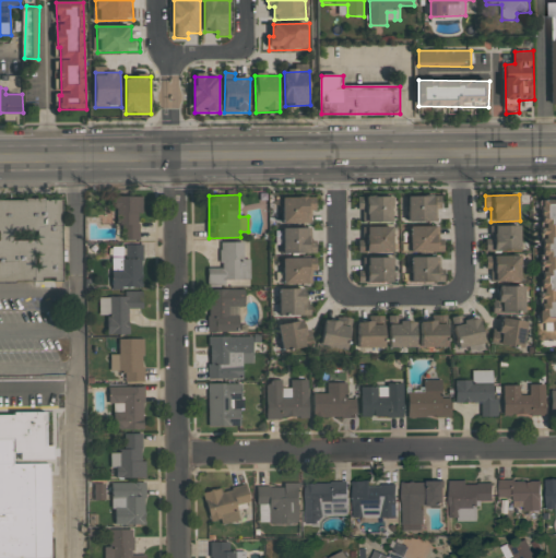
[(392,197),(392,223),(364,222),(364,210),(358,210),(359,196),(392,197)]
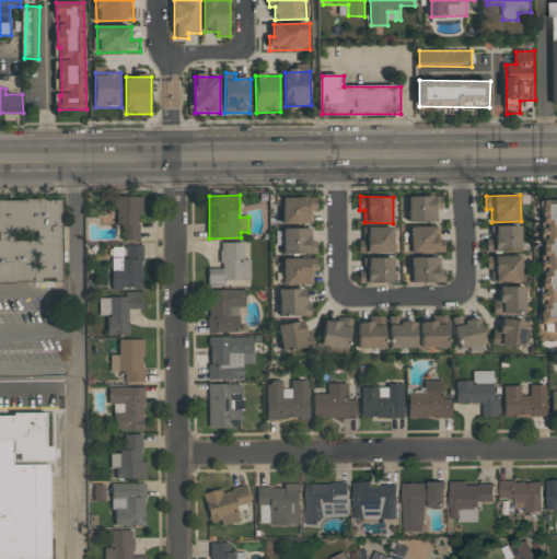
[(409,222),(409,197),(442,196),(443,208),(438,209),(439,222),(409,222)]
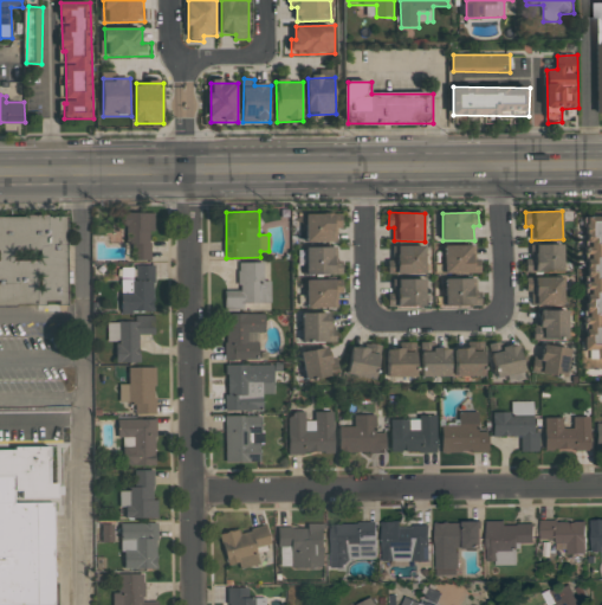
[(155,213),(155,230),(151,230),(153,261),(130,261),(129,213),(155,213)]
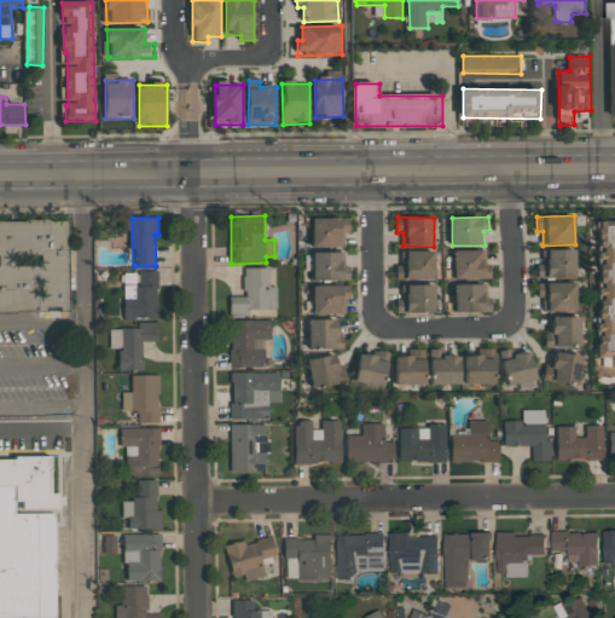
[(313,248),(313,219),(350,218),(350,234),(344,234),(344,247),(313,248)]
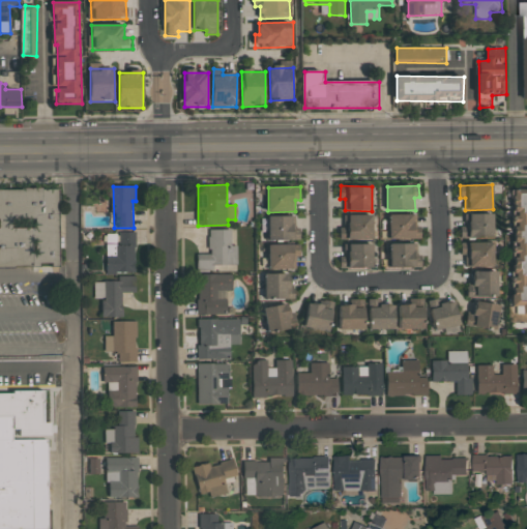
[(0,188),(60,188),(61,267),(0,267),(0,188)]
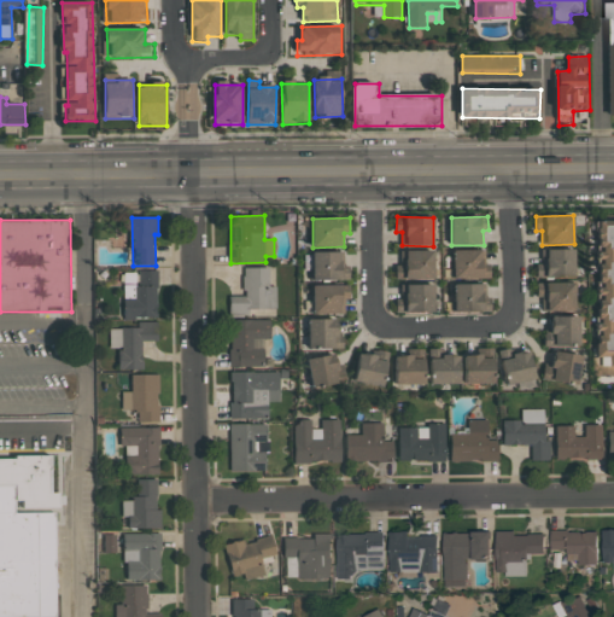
[(613,377),(598,377),(598,221),(613,221),(613,377)]
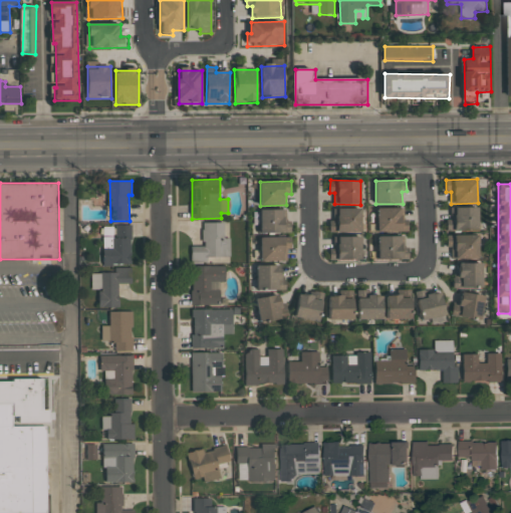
[(479,208),(479,230),(451,230),(451,207),(479,208)]
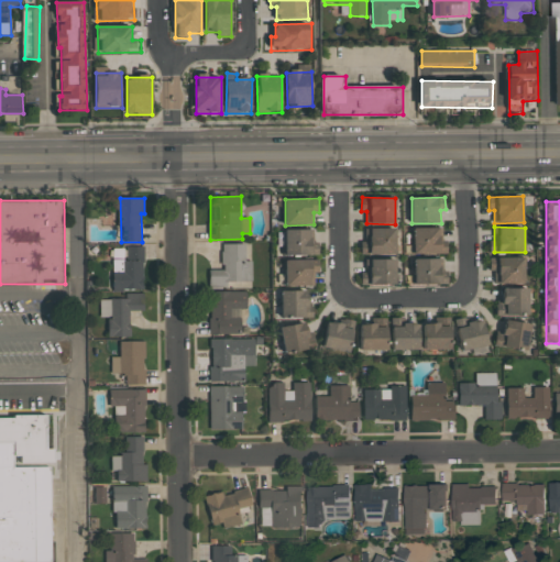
[(396,255),(362,254),(362,243),(366,243),(366,229),(396,229),(396,255)]
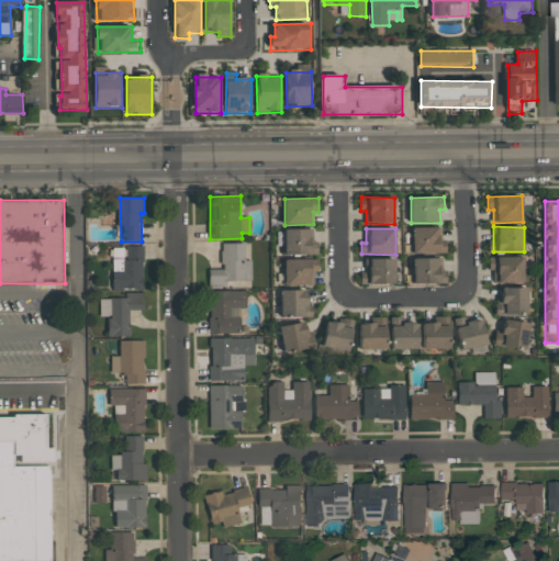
[(413,228),(438,228),(438,240),(447,240),(447,253),(413,253),(413,228)]
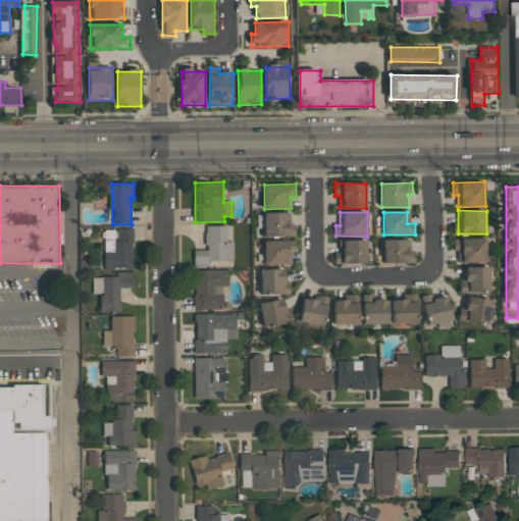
[(264,213),(289,213),(289,224),(296,224),(296,237),(264,237),(264,213)]
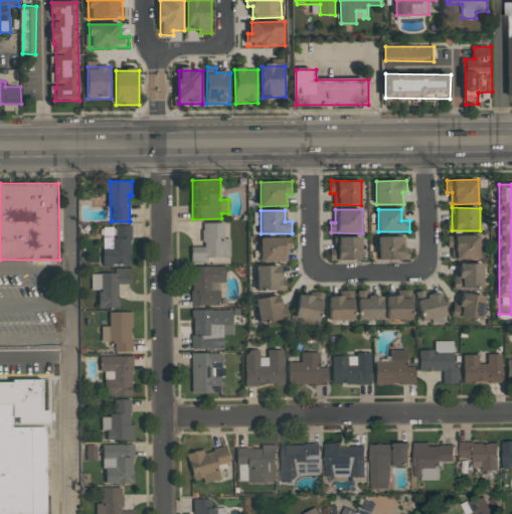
[(225,223),(225,238),(231,238),(231,259),(208,259),(208,262),(193,263),(192,246),(204,246),(204,223),(225,223)]
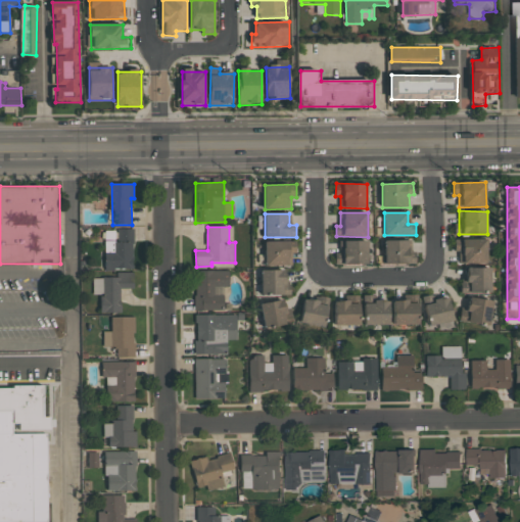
[(135,270),(106,270),(106,231),(115,231),(115,240),(120,240),(120,229),(135,229),(135,270)]
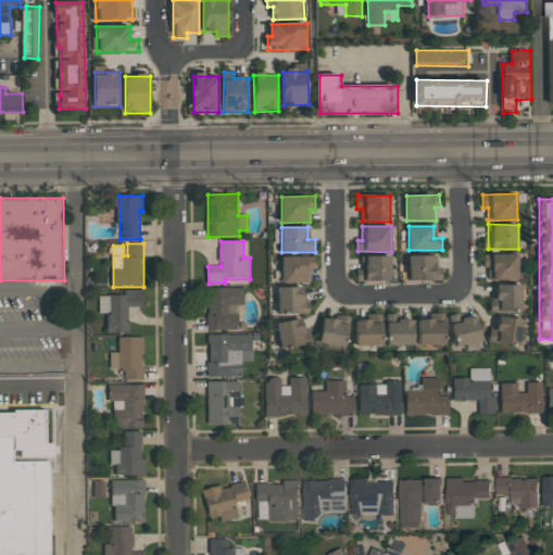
[(519,280),(490,280),(489,268),(485,268),(485,254),(518,254),(519,280)]
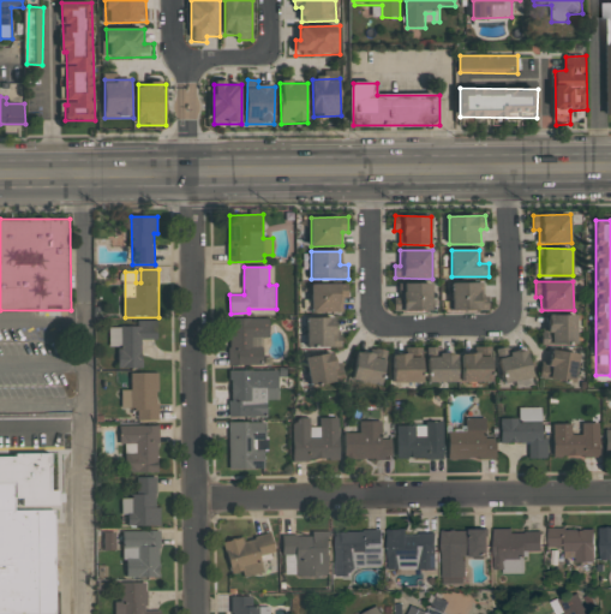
[(432,282),(433,310),(395,311),(395,297),(400,297),(400,284),(432,282)]
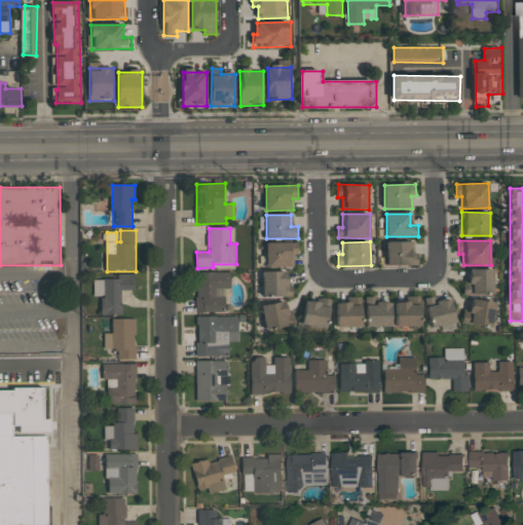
[(411,241),(411,253),(419,253),(419,265),(386,265),(387,241),(411,241)]
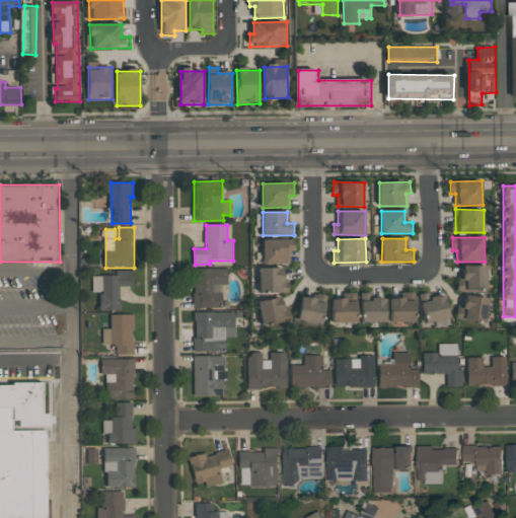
[(263,240),(294,239),(294,251),(290,251),(291,264),(264,264),(263,240)]
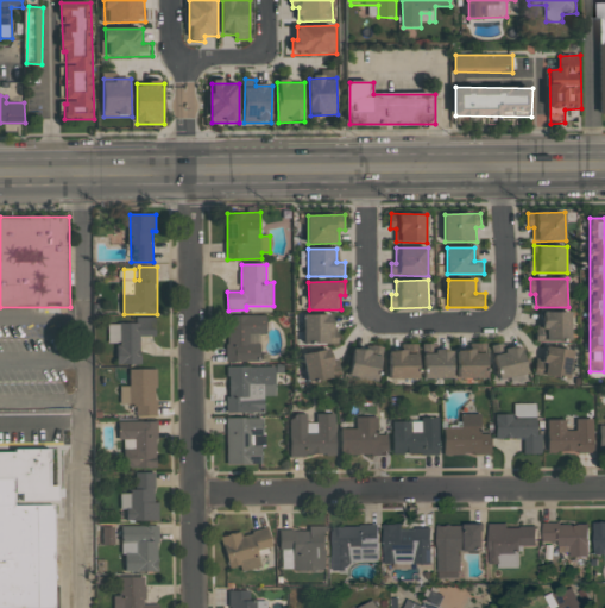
[(572,312),(573,342),(539,342),(537,325),(544,325),(544,312),(572,312)]
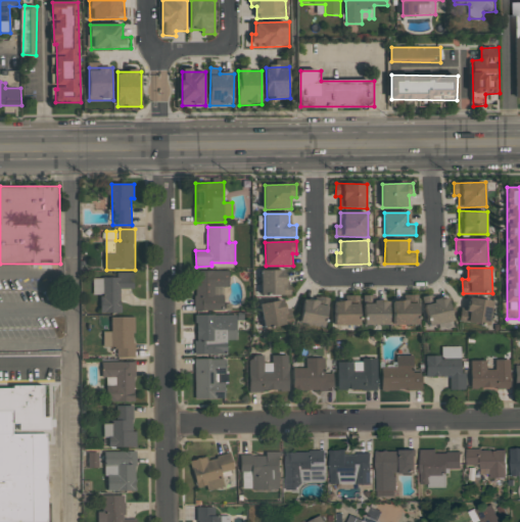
[(263,295),(262,271),(285,270),(286,281),(291,281),(291,294),(263,295)]
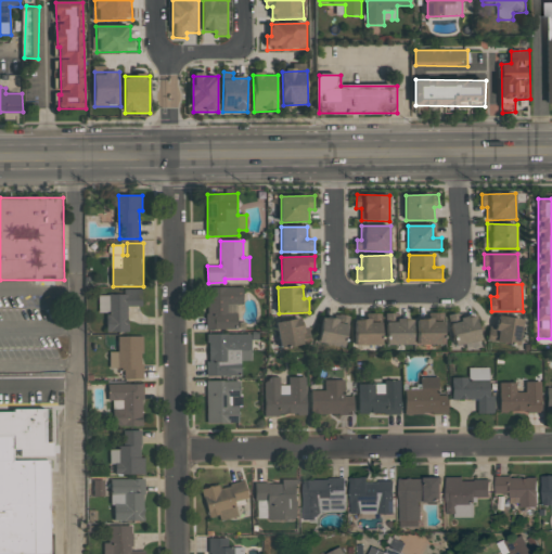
[(239,304),(239,330),(208,330),(208,287),(245,287),(245,304),(239,304)]
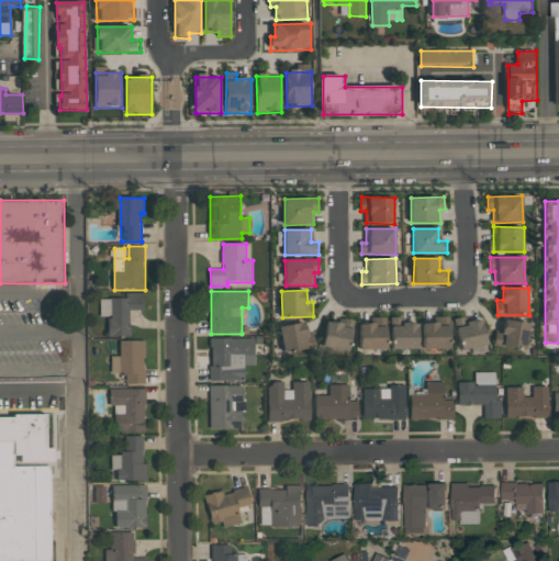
[(109,336),(109,316),(102,316),(102,299),(125,298),(125,293),(145,292),(145,310),(131,310),(131,336),(109,336)]
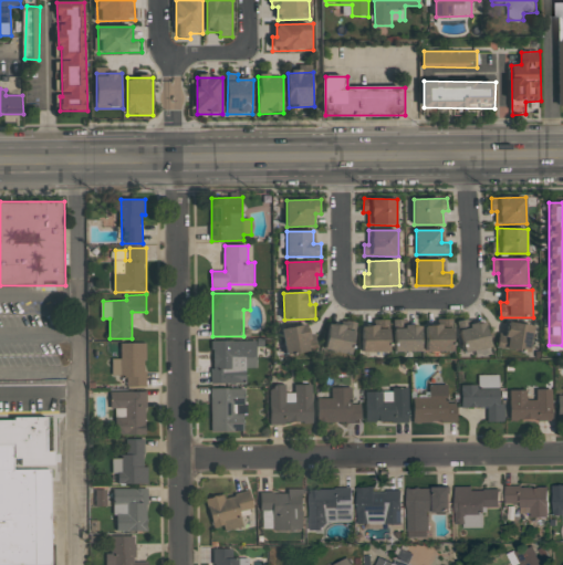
[(421,352),(395,352),(395,320),(405,320),(405,325),(421,325),(421,352)]
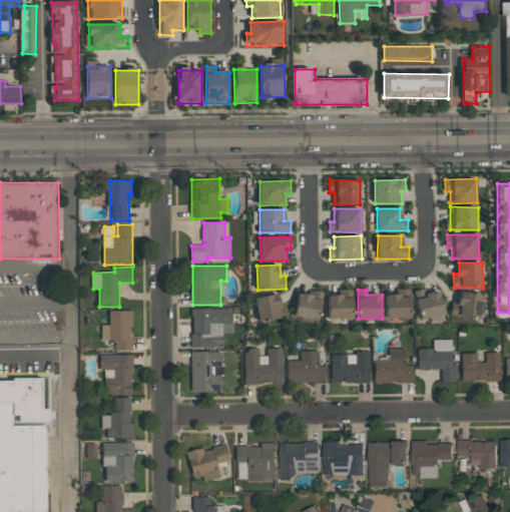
[(416,292),(424,290),(425,295),(441,292),(445,315),(422,320),(416,292)]
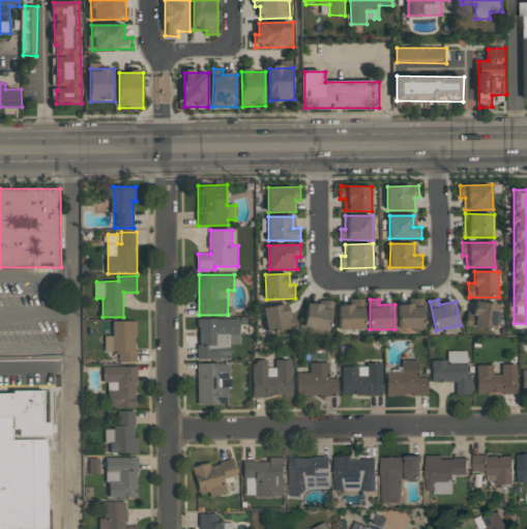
[(309,302),(325,305),(325,300),(334,301),(329,332),(304,328),(309,302)]
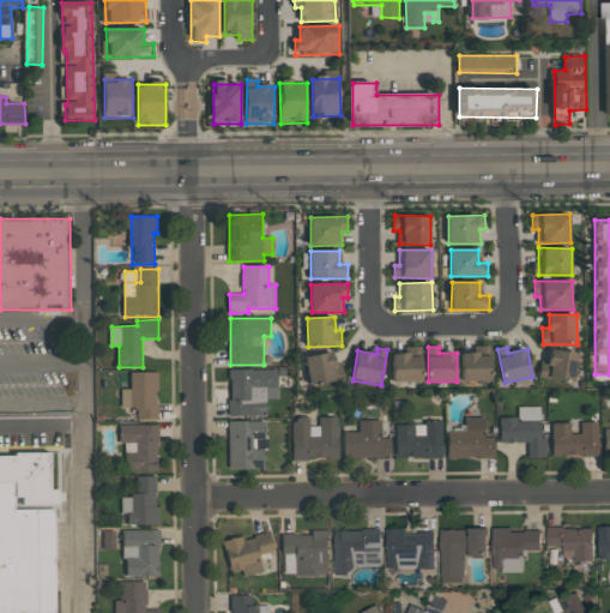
[(574,383),(539,377),(542,361),(549,362),(551,349),(579,354),(574,383)]
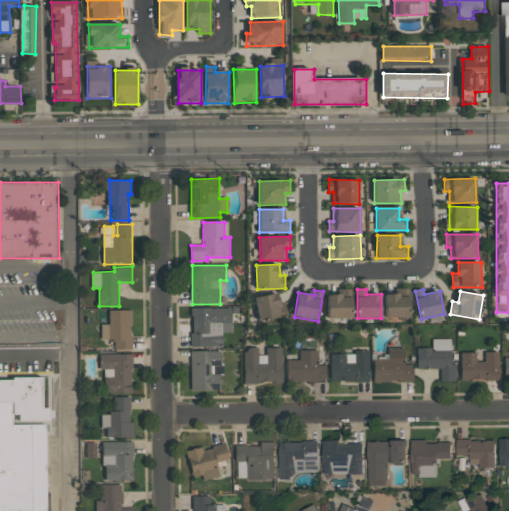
[(255,297),(278,294),(279,305),(286,304),(288,317),(258,320),(255,297)]
